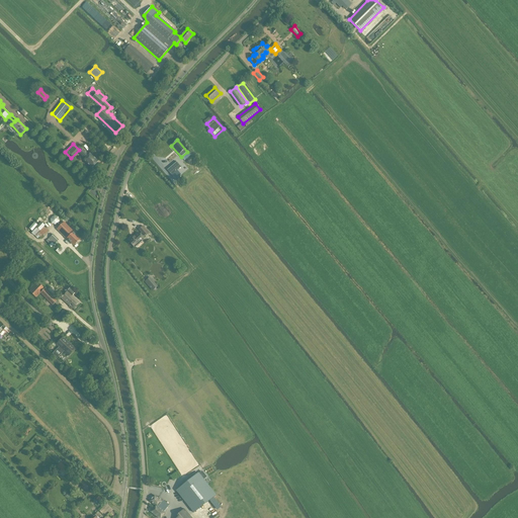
[(92,168),(98,162),(90,154),(89,155),(83,150),(79,153),(85,159),(84,160),(92,168)]
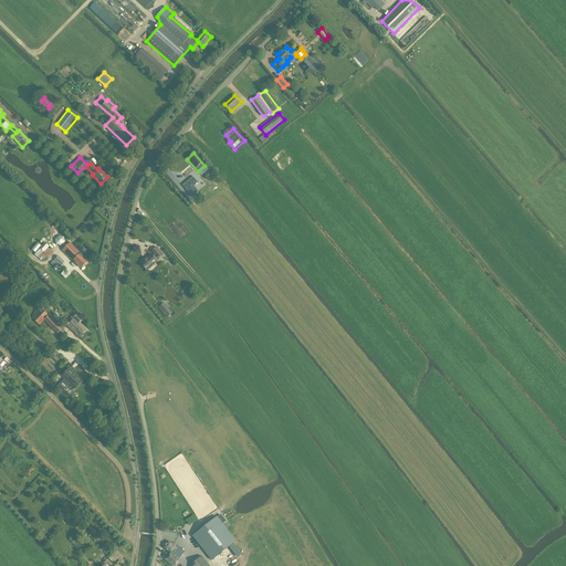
[(194,177),(182,186),(187,191),(192,187),(198,182),(194,177)]
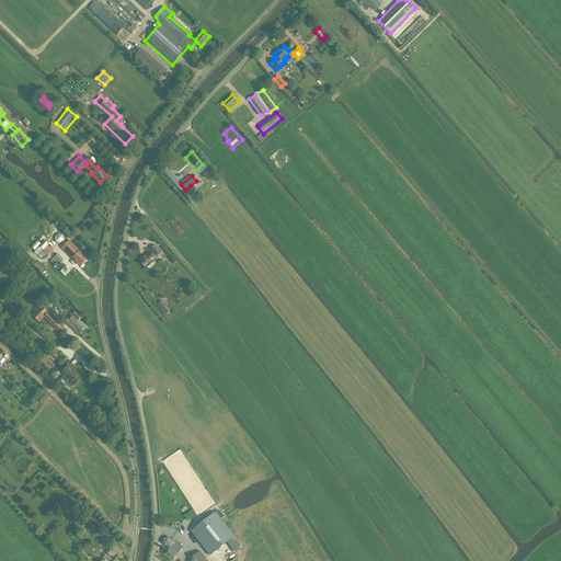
[(191,185),(185,190),(191,195),(195,191),(191,185)]
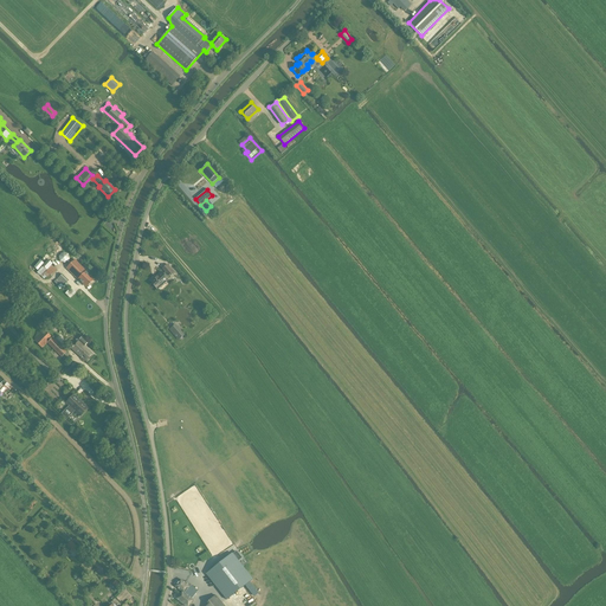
[(46,270),(52,264),(47,259),(43,266),(46,270)]
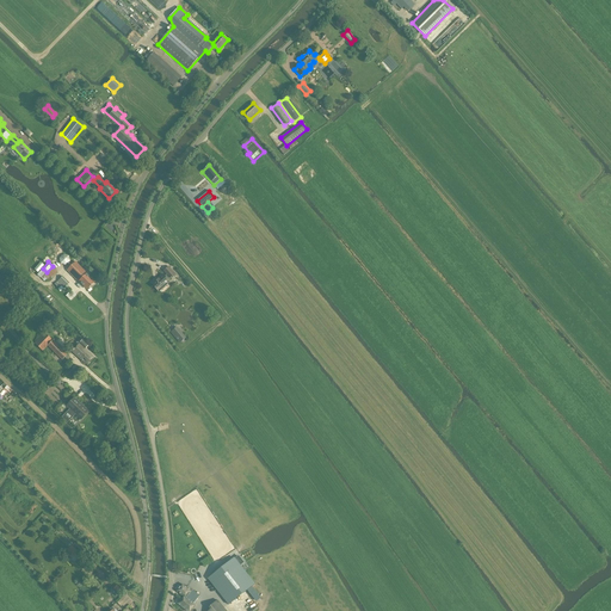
[(87,290),(94,283),(86,275),(87,273),(75,261),(67,271),(79,283),(80,282),(87,290)]
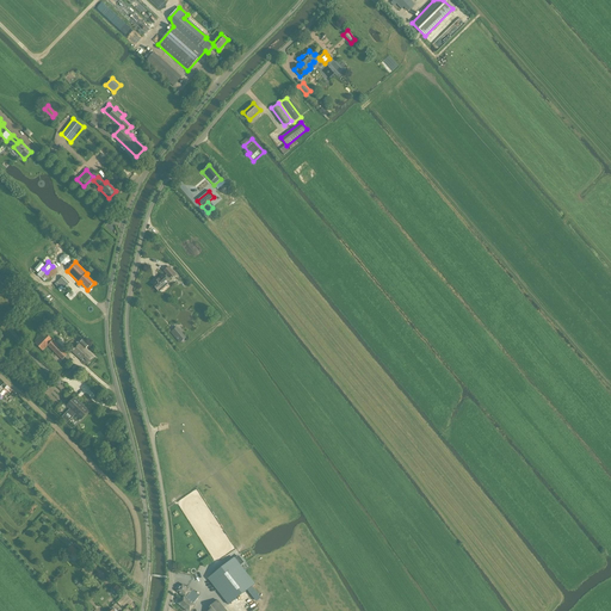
[(171,278),(176,275),(168,267),(165,271),(167,275),(165,277),(162,275),(152,284),(159,291),(170,282),(168,281),(171,278)]
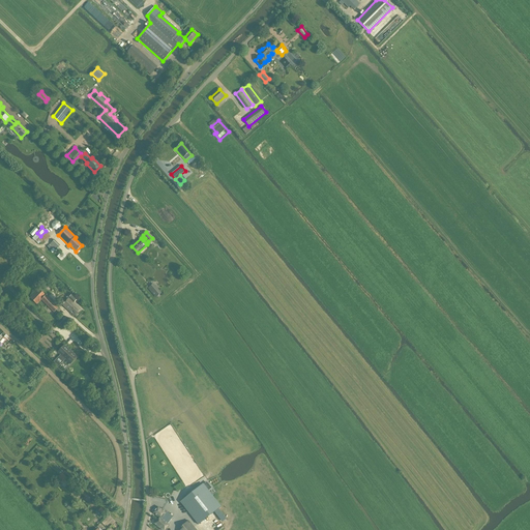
[(60,245),(55,240),(50,244),(56,251),(60,245)]
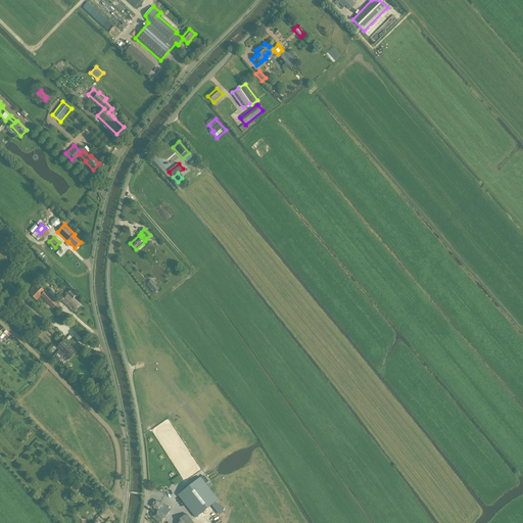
[(56,253),(61,257),(66,252),(61,248),(56,253)]
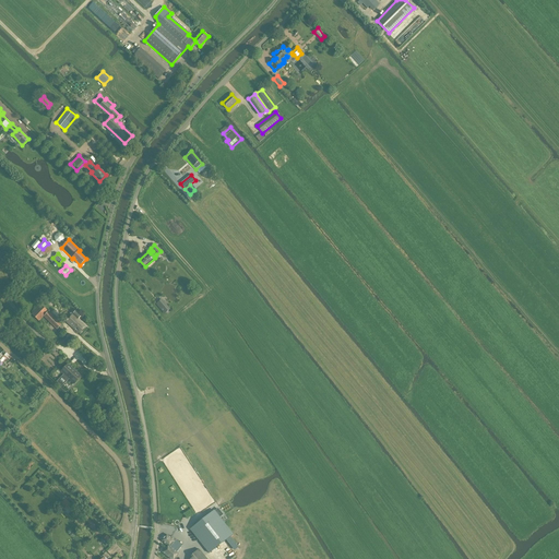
[(159,306),(158,306),(159,308),(165,313),(166,312),(169,309),(165,304),(164,302),(159,306)]
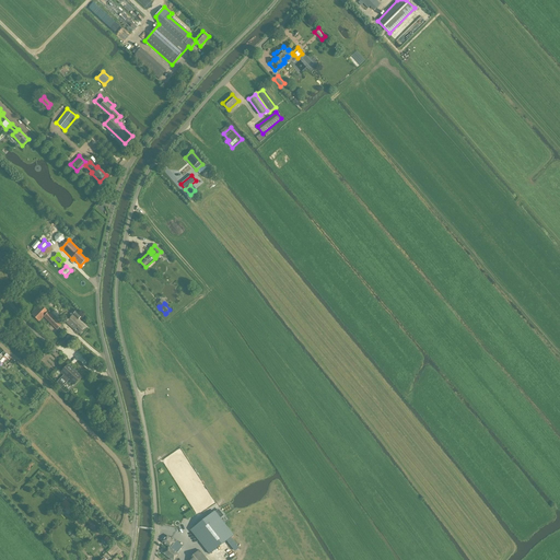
[(57,330),(61,325),(41,305),(32,315),(39,322),(44,317),(57,330)]
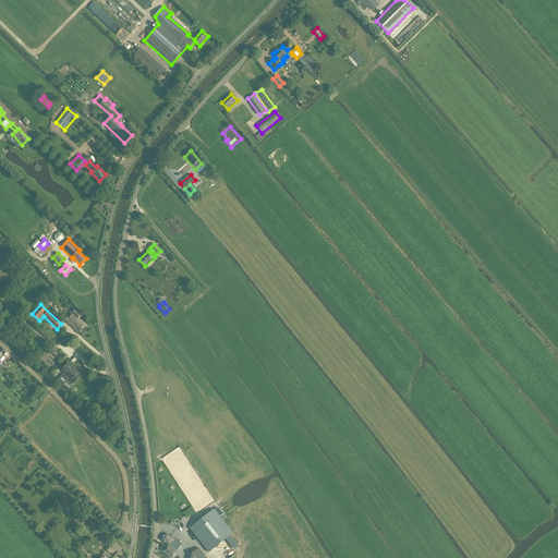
[(71,315),(65,320),(79,334),(85,326),(77,318),(81,315),(76,311),(74,308),(70,313),(71,315)]
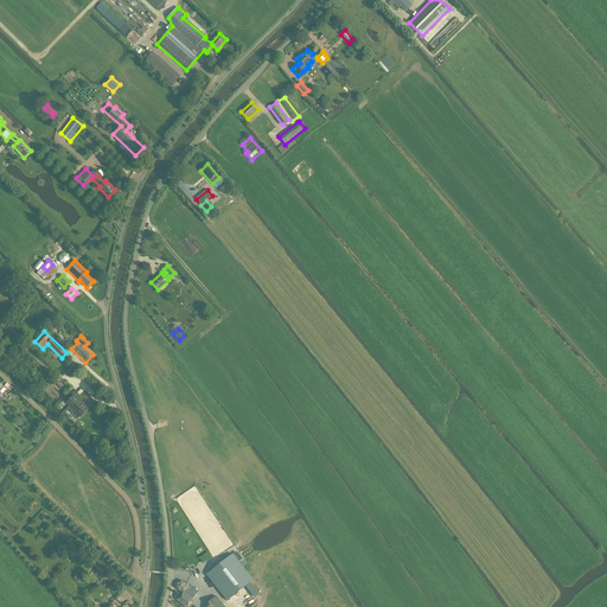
[(71,378),(78,371),(74,366),(66,374),(71,378)]
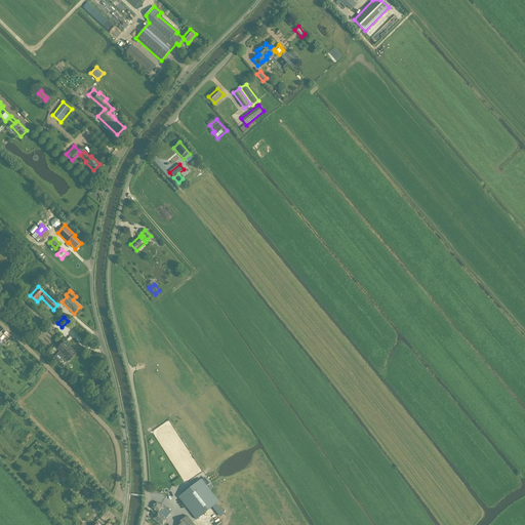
[(76,353),(65,342),(58,349),(61,351),(55,357),(53,359),(57,363),(59,361),(65,356),(69,360),(76,353)]
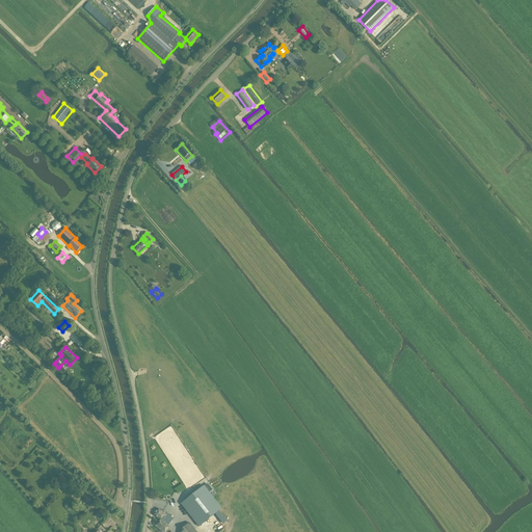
[(58,479),(63,484),(68,480),(62,475),(58,479)]
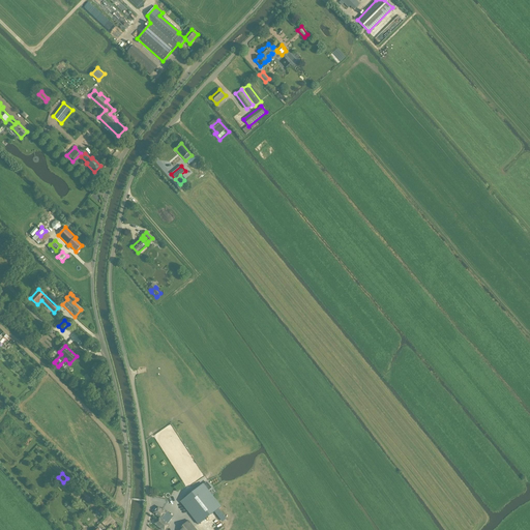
[(221,506),(203,483),(180,502),(198,525),(221,506)]
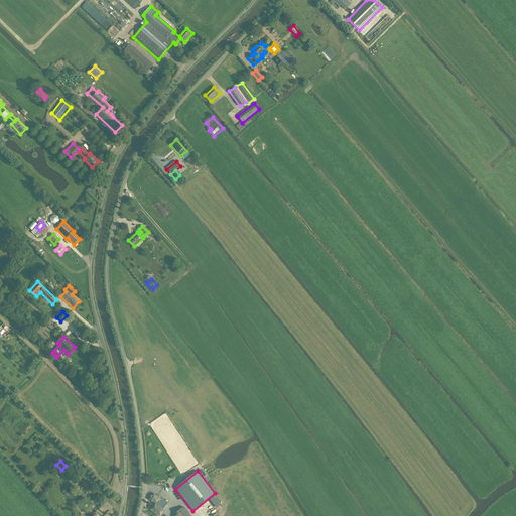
[(154,504),(151,508),(150,510),(158,515),(160,515),(164,510),(163,510),(168,503),(162,498),(158,495),(157,496),(153,493),(149,499),(154,504)]
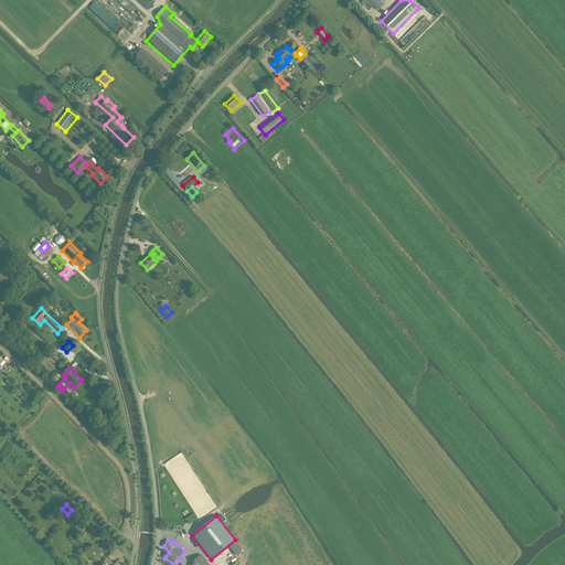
[(210,564),(208,563),(202,556),(201,555),(193,562),(194,564),(192,564),(210,564)]
